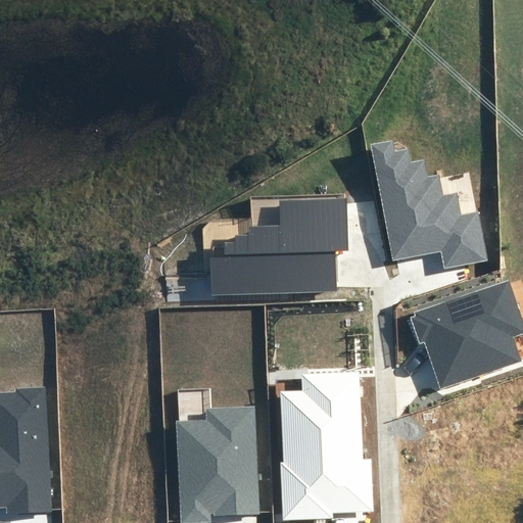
[(441,251),(444,268),(486,259),(477,212),(461,216),(457,193),(442,195),(438,175),(427,177),(423,160),(411,162),(409,148),(395,150),(393,140),(370,144),(392,260),(441,251)]
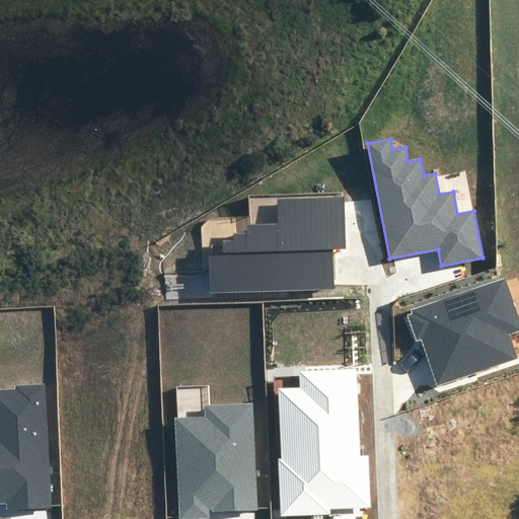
[(211,292),(336,289),(335,250),(348,250),(346,195),(275,197),(276,221),(245,222),(245,232),(232,232),(232,239),(223,239),(223,245),(213,246),(213,257),(210,257),(211,292)]
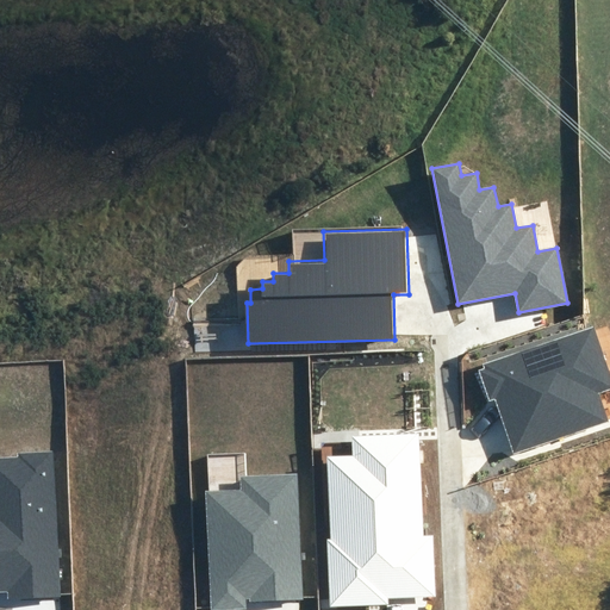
[(496,399),(514,453),(608,422),(598,393),(609,388),(609,375),(593,327),(483,363),(484,368),(479,371),(490,402),(496,399)]
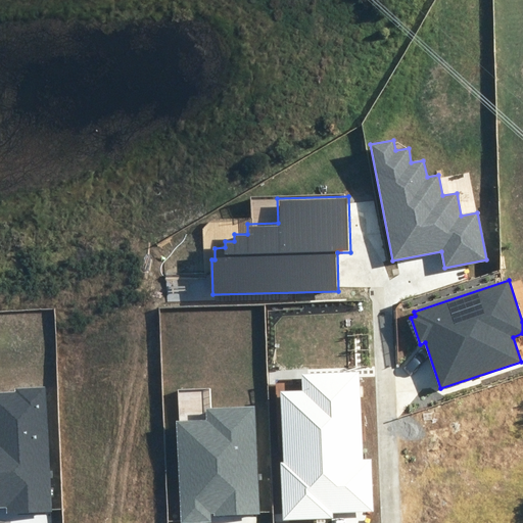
[(283,521),(332,519),(332,513),(373,511),(371,459),(364,460),(361,372),(302,374),(302,390),(281,391),(284,462),(281,462),(283,521)]
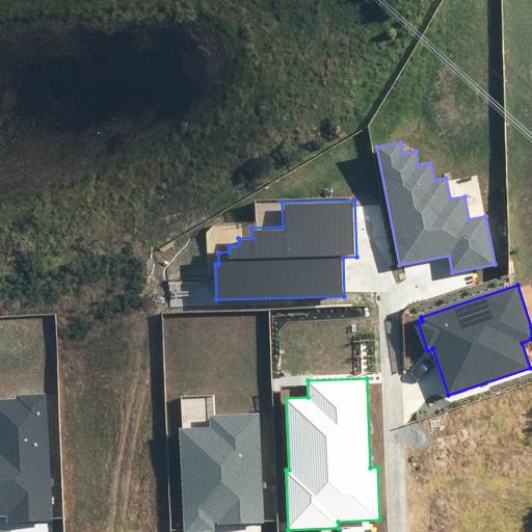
[(17,399),(0,400),(0,514),(7,514),(8,521),(51,519),(45,395),(17,396),(17,399)]
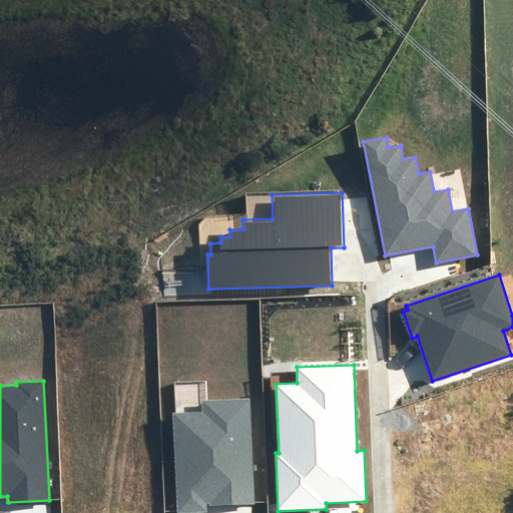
[(255,504),(250,398),(201,400),(202,412),(173,413),(177,512),(182,512),(207,512),(206,504),(209,504),(210,506),(255,504)]
